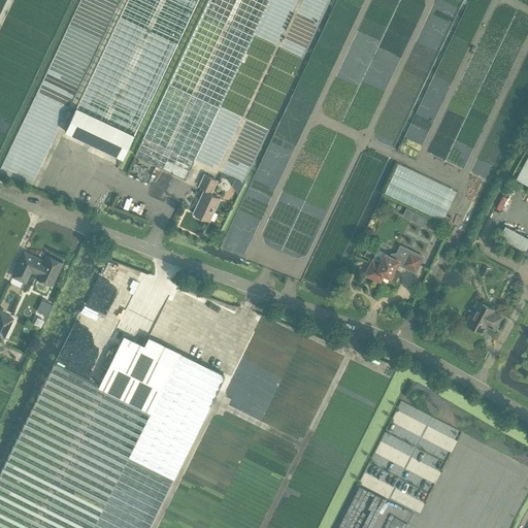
[(127,0),(76,107),(65,131),(123,159),(198,0),(127,0)]
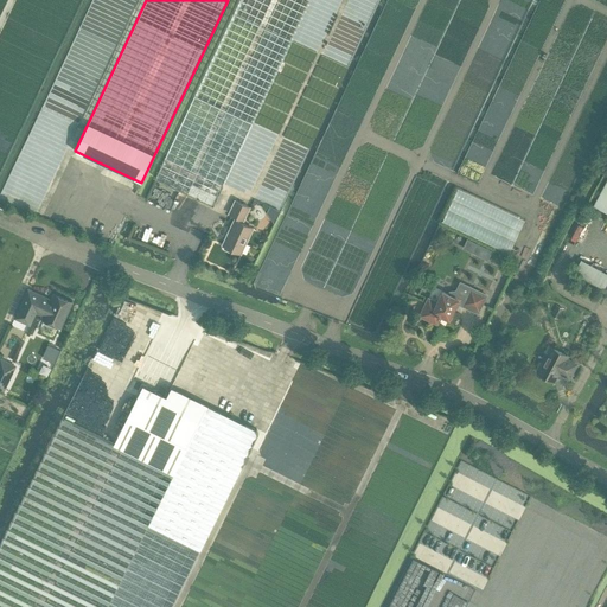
[(238,0),(234,13),(165,157),(154,178),(212,206),(292,40),(310,0),(238,0)]
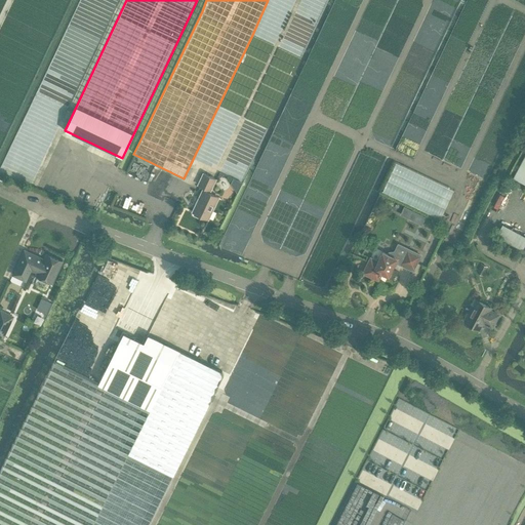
[(198,185),(210,191),(215,179),(203,173),(198,185)]
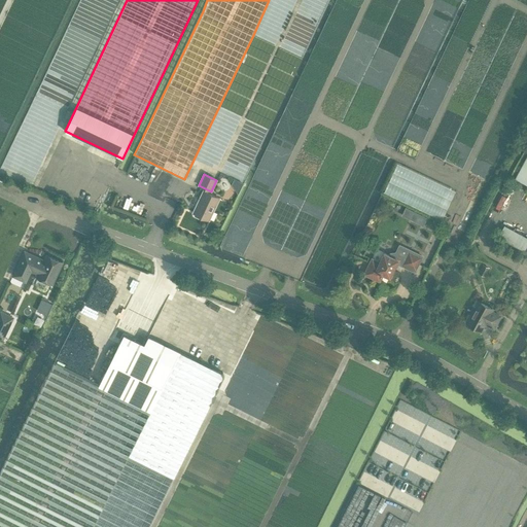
[(204,190),(194,213),(196,214),(195,215),(200,218),(200,216),(208,220),(218,198),(204,190)]
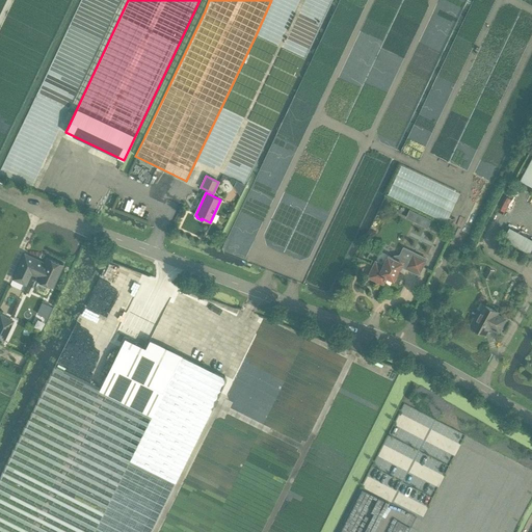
[(423,215),(420,222),(428,227),(431,219),(423,215)]
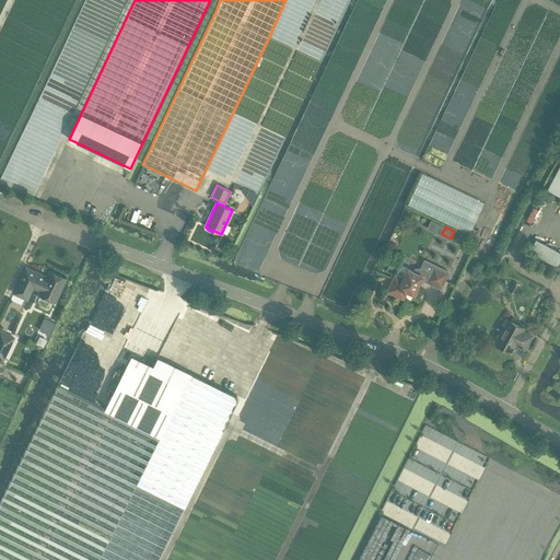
[(559,259),(559,252),(536,238),(528,252),(556,267),(559,259)]
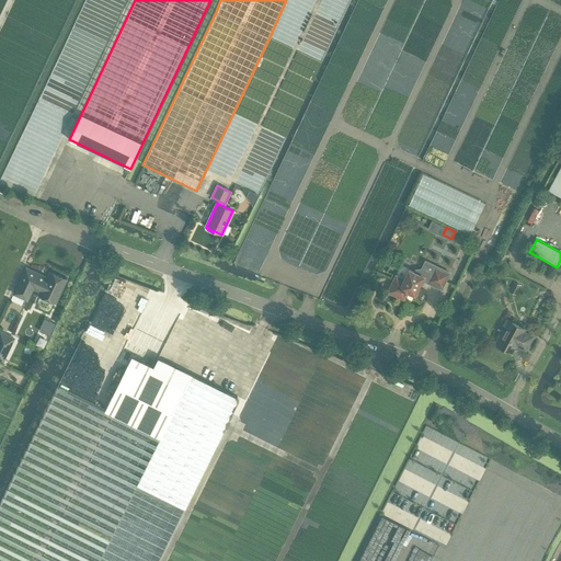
[(403,279),(396,275),(388,292),(401,298),(404,292),(405,293),(407,290),(414,295),(423,277),(430,279),(428,283),(441,289),(449,273),(425,261),(421,270),(415,270),(414,272),(409,270),(403,279)]
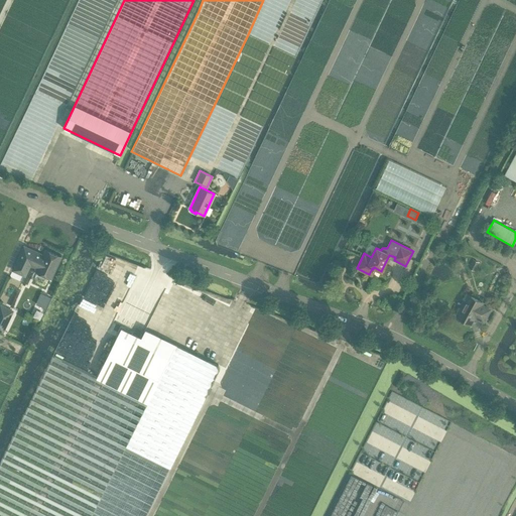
[(24,275),(30,264),(37,267),(35,271),(50,278),(60,257),(45,250),(43,255),(24,246),(13,270),(24,275)]
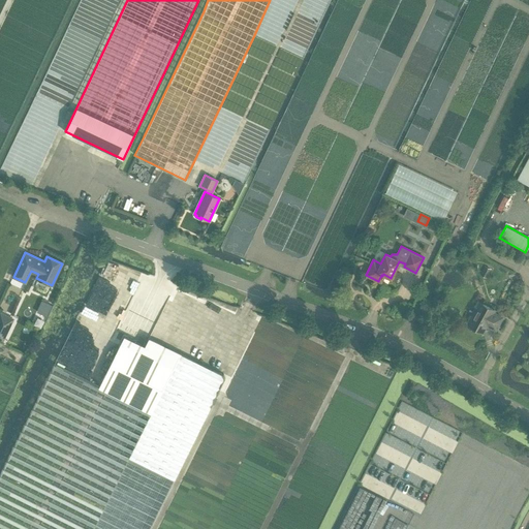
[(486,267),(480,275),(487,278),(491,270),(486,267)]
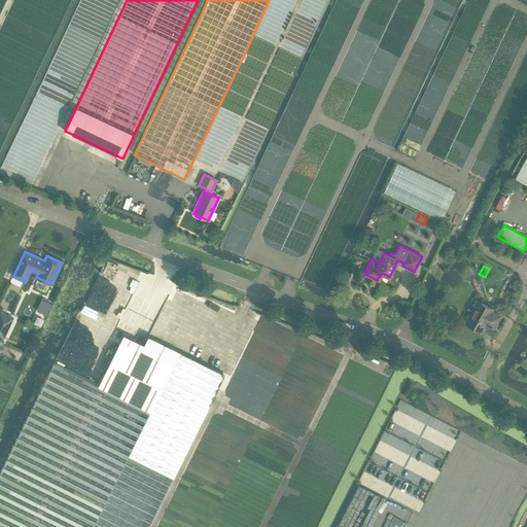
[(43,300),(38,311),(47,315),(53,304),(43,300)]
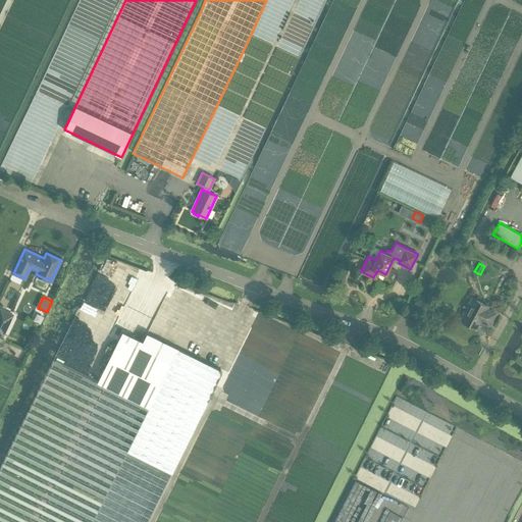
[(462,321),(475,328),(479,320),(488,325),(494,314),(485,309),(487,307),(473,299),(462,321)]
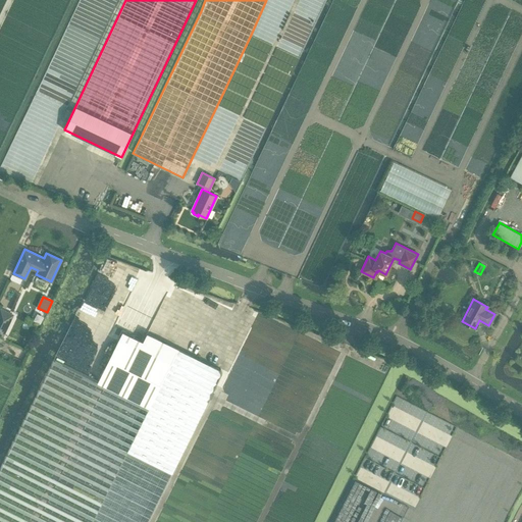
[(0,307),(0,334),(4,336),(14,314),(0,307)]
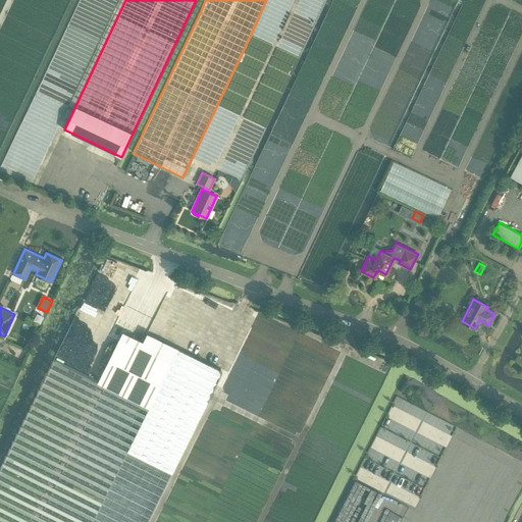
[(122,330),(98,381),(149,407),(174,356),(178,348),(147,332),(143,341),(122,330)]
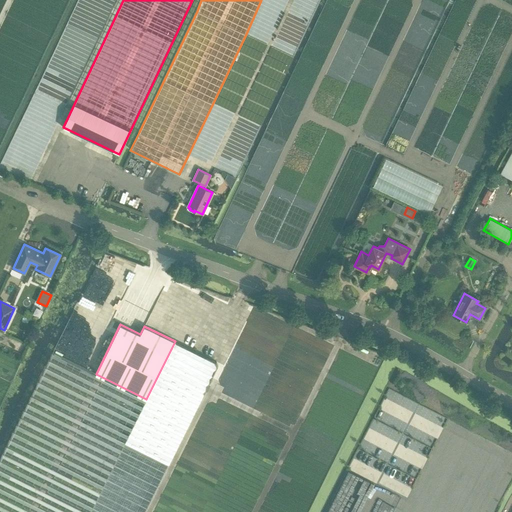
[(52,353),(0,458),(0,511),(146,511),(219,366),(218,363),(175,341),(171,349),(146,399),(96,374),(52,353)]
